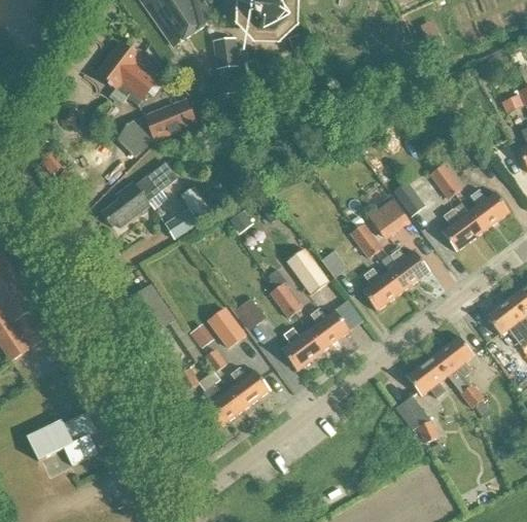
[(142,0),(174,45),(216,18),(204,0),(142,0)]
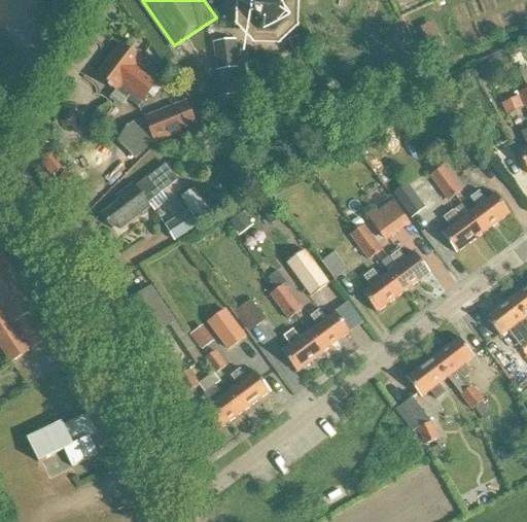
[(286,4),(282,0),(251,0),(248,3),(248,20),(258,31),(275,31),(286,21),(286,4)]
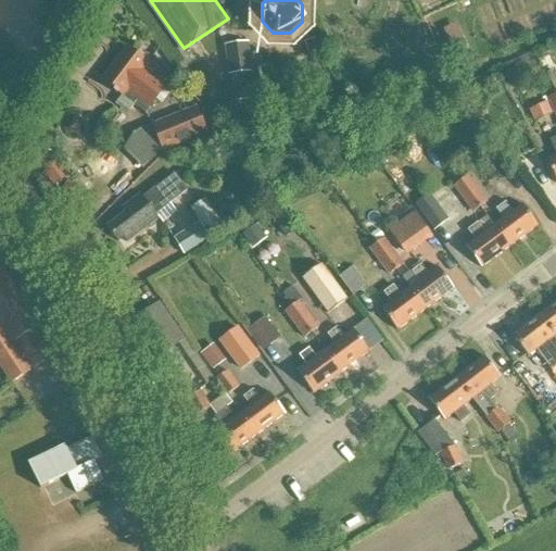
[(459,21),(449,23),(455,46),(465,44),(459,21)]
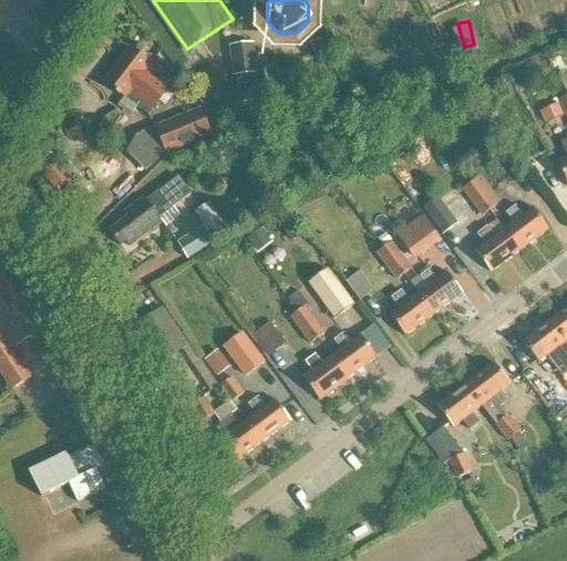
[(256,62),(254,40),(229,43),(233,74),(237,73),(240,100),(266,96),(263,61),(256,62)]
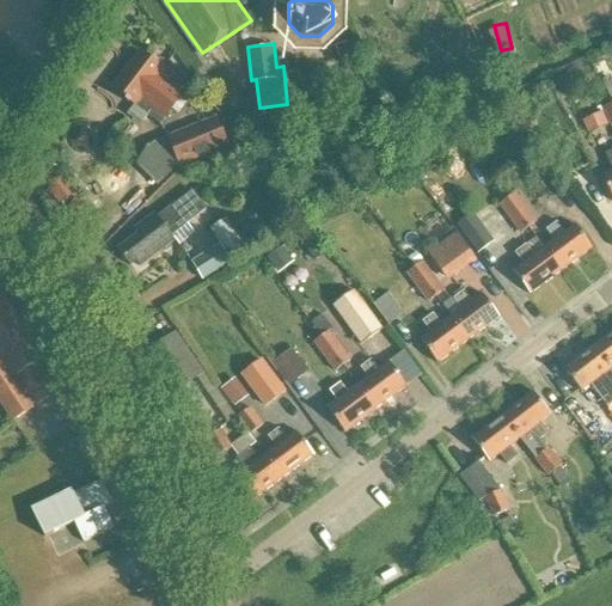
[(159,72),(163,67),(140,49),(112,84),(127,96),(126,98),(128,101),(130,98),(160,121),(183,90),(159,72)]
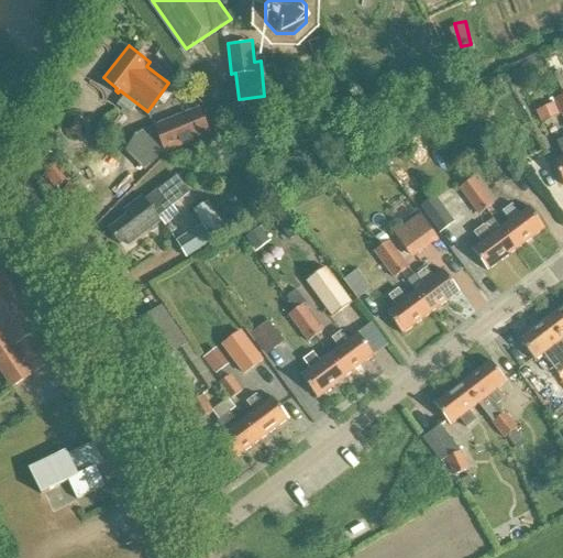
[(203,80),(200,70),(184,76),(187,86),(189,85),(190,88),(203,84),(203,80)]
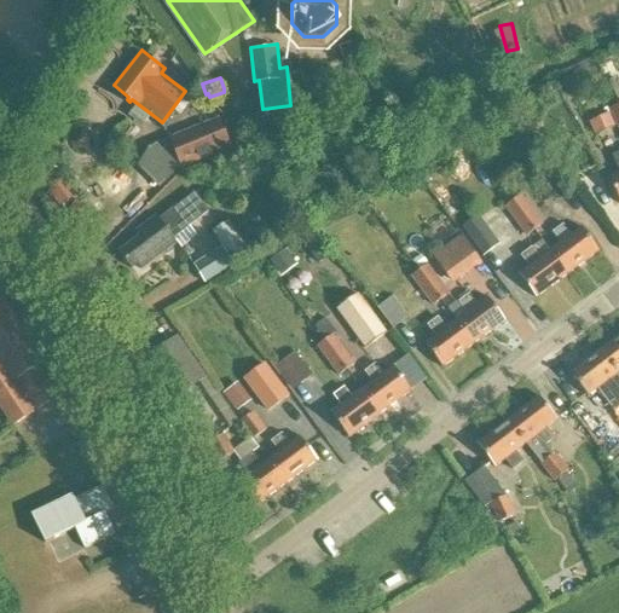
[(149,145),(140,160),(162,181),(178,166),(230,144),(218,116),(149,145)]
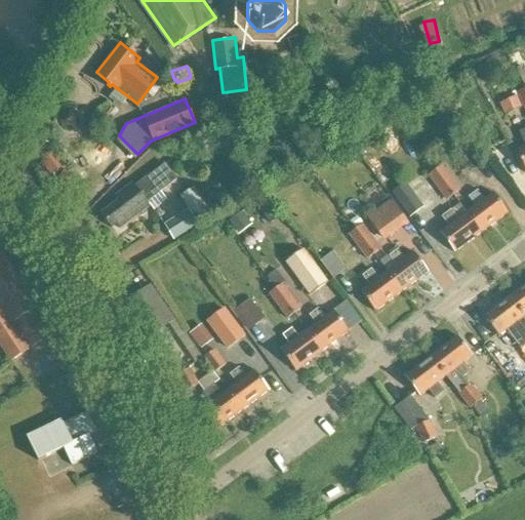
[(176,176),(164,161),(135,184),(132,181),(115,193),(118,197),(101,210),(112,226),(117,222),(120,226),(150,202),(148,199),(176,176)]
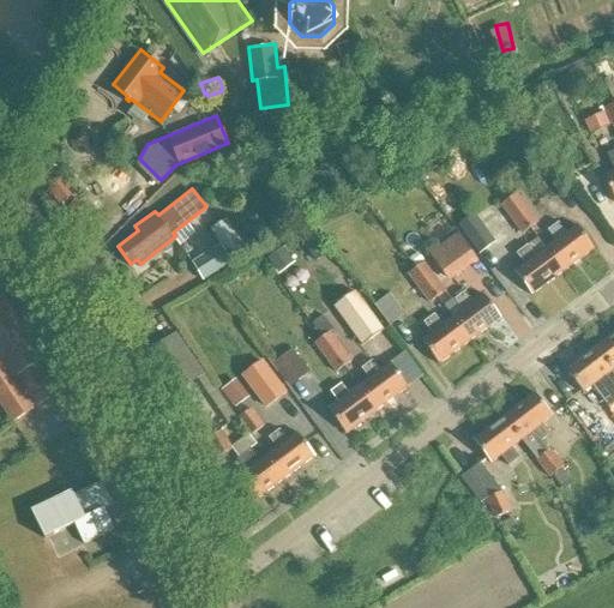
[(509,198),(530,226),(539,221),(517,192),(509,198)]
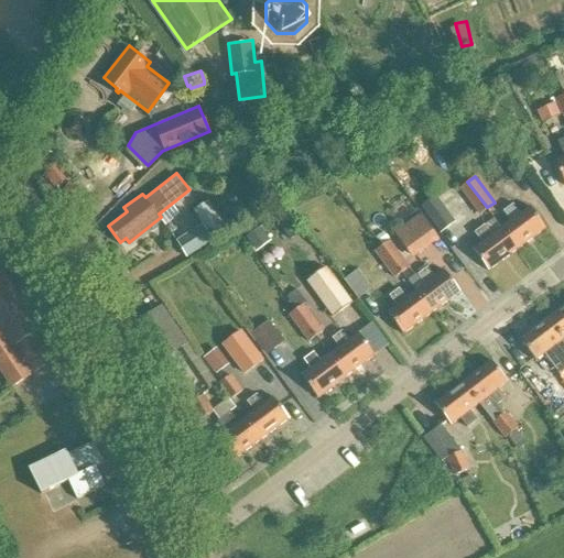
[(479,214),(487,207),(467,182),(459,187),(479,214)]
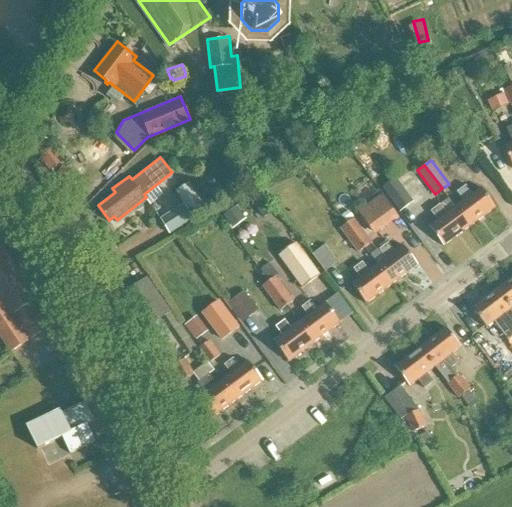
[(384,191),(398,209),(410,200),(396,182),(384,191)]
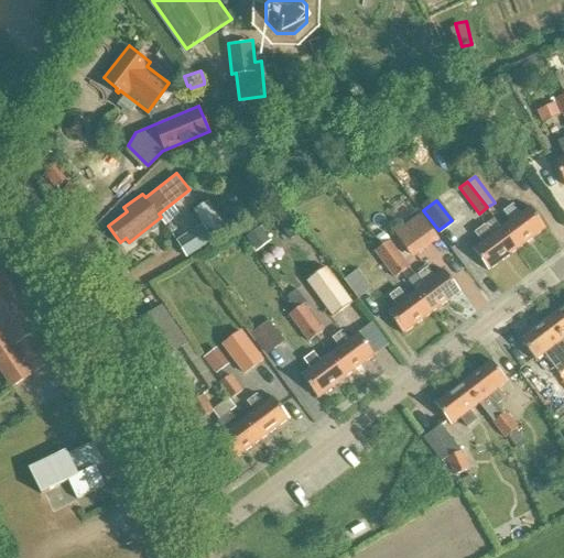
[(494,216),(517,247),(545,226),(529,204),(520,211),(512,201),(494,216)]
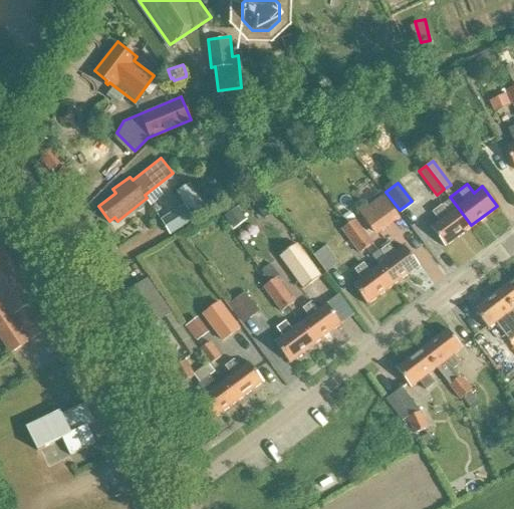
[(402,213),(400,210),(386,192),(359,211),(375,232),(402,213)]
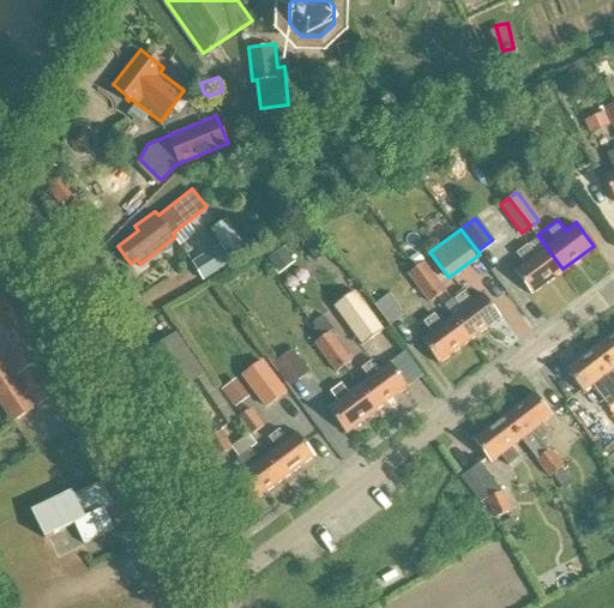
[(531,293),(563,269),(537,235),(517,251),(524,260),(513,269),(531,293)]
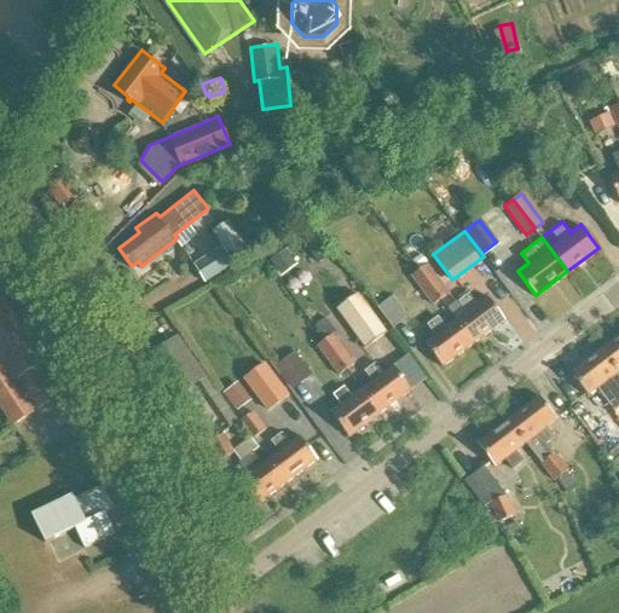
[(223,246),(194,264),(203,279),(232,261),(223,246)]
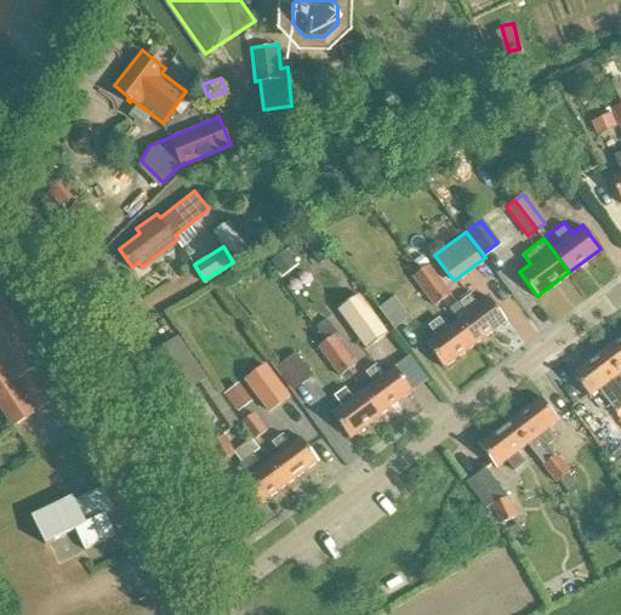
[(412,257),(421,269),(443,299),(451,292),(421,251),(412,257)]
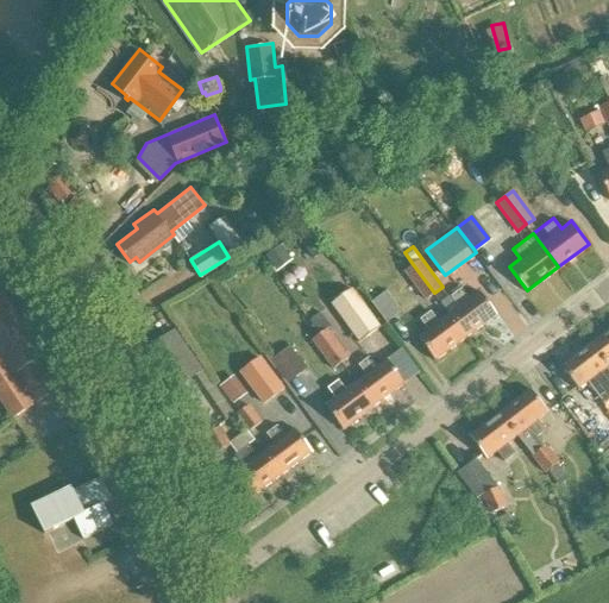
[(434,293),(413,264),(405,270),(426,299),(434,293)]
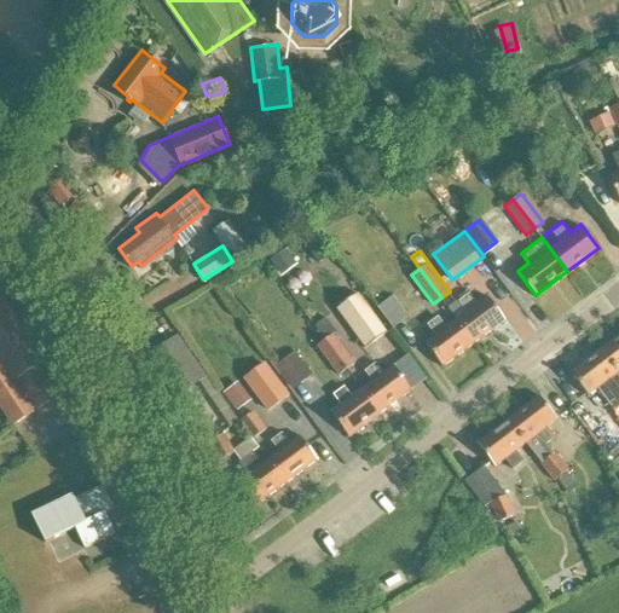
[(0,360),(13,381),(38,365),(45,360),(0,293),(0,291),(0,360)]
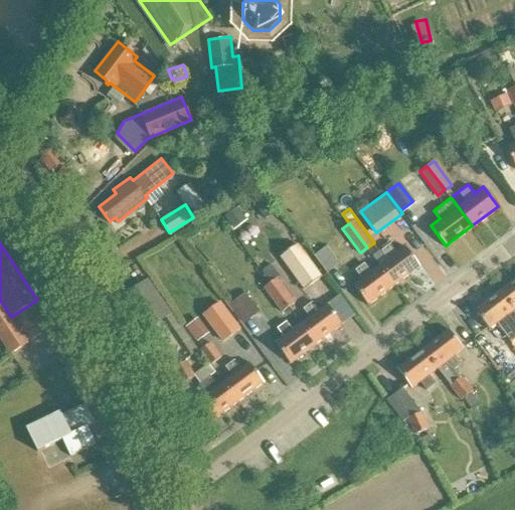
[(322,276),(298,242),(281,256),(305,288),(322,276)]
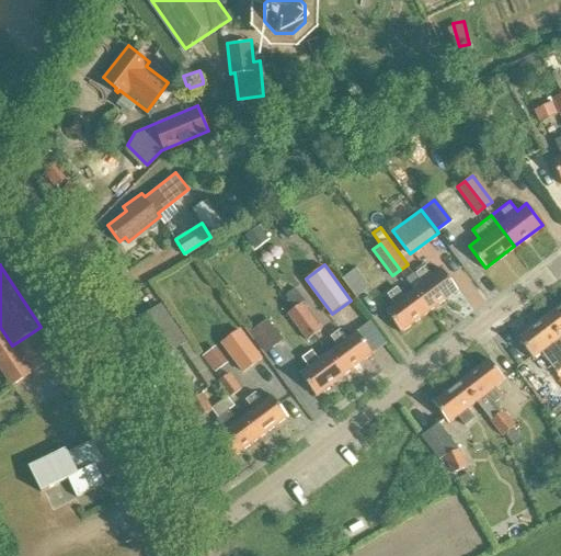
[(407,279),(430,309),(458,288),(442,267),(432,273),(425,264),(407,279)]
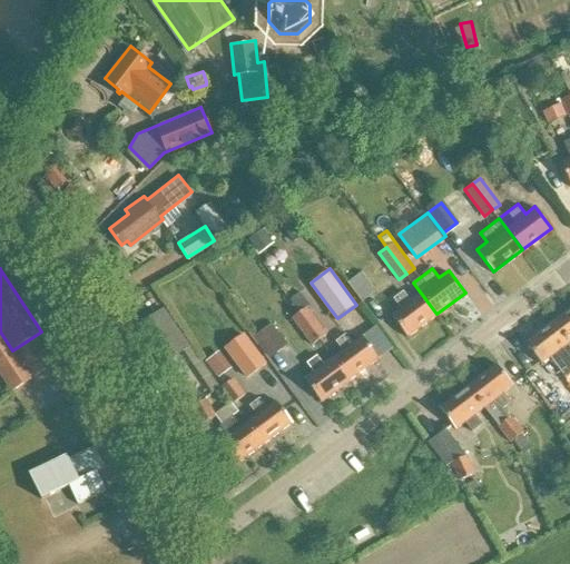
[(376,289),(362,270),(349,280),(363,299),(376,289)]
